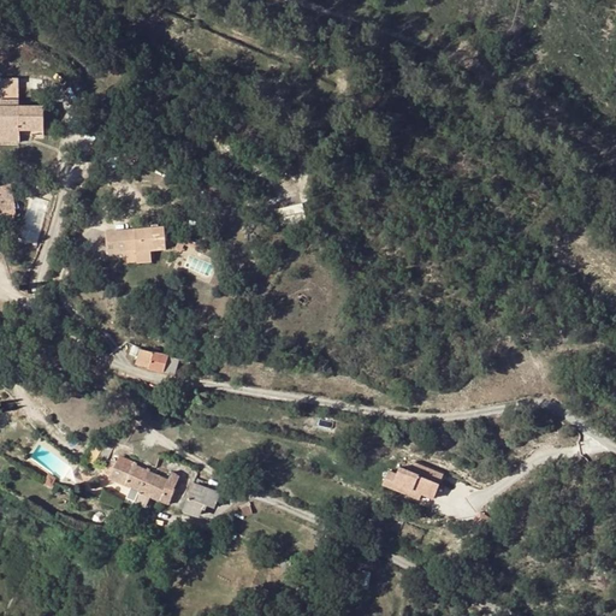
[(18,78),(0,77),(0,141),(19,142),(19,136),(43,136),(42,106),(19,106),(18,78)]
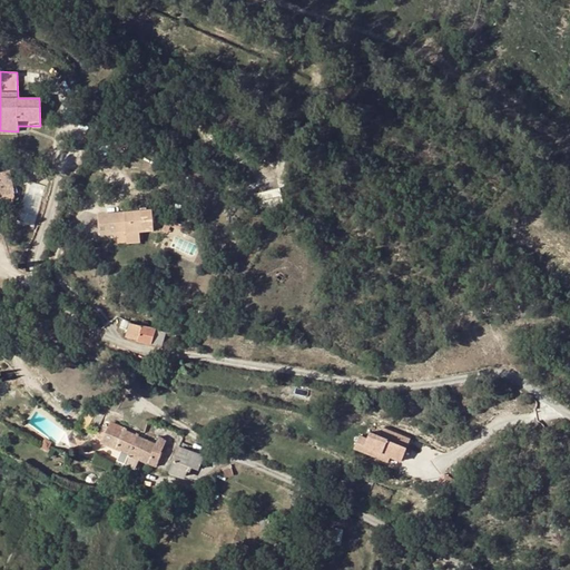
[(0,195),(13,193),(9,170),(0,172),(0,195)]
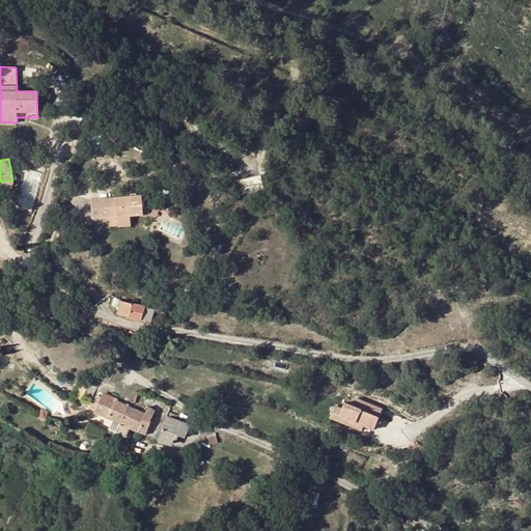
[(259,174),(240,177),(242,193),(261,190),(259,174)]
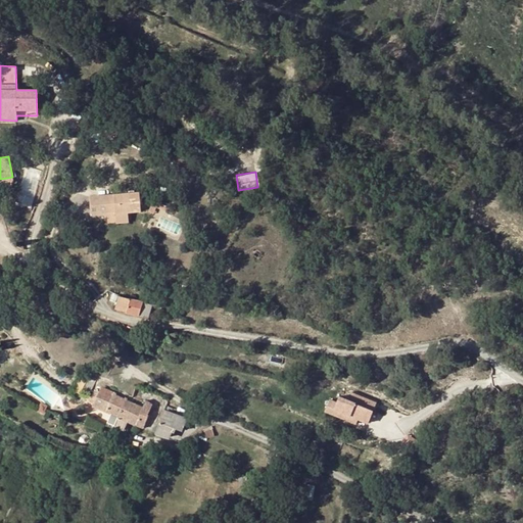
[(122,219),(122,212),(134,211),(133,198),(130,196),(84,202),(86,220),(101,218),(100,209),(108,209),(109,217),(110,225),(123,223),(122,219)]
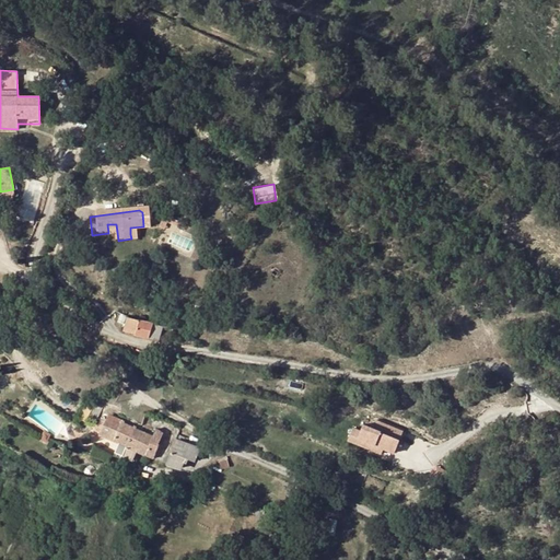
[(176,226),(159,219),(152,231),(160,234),(162,229),(174,233),(176,226)]
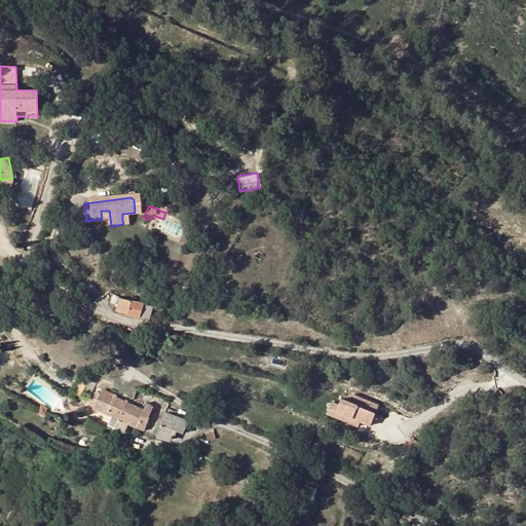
[(102,219),(110,218),(109,211),(101,211),(102,219)]
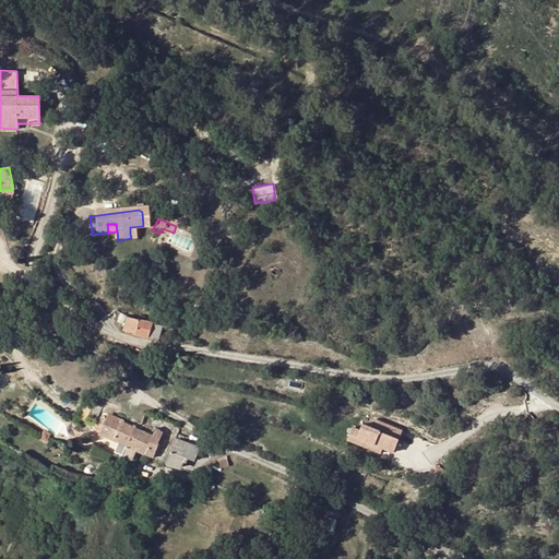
[(150,320),(138,317),(127,313),(122,330),(146,335),(150,320)]
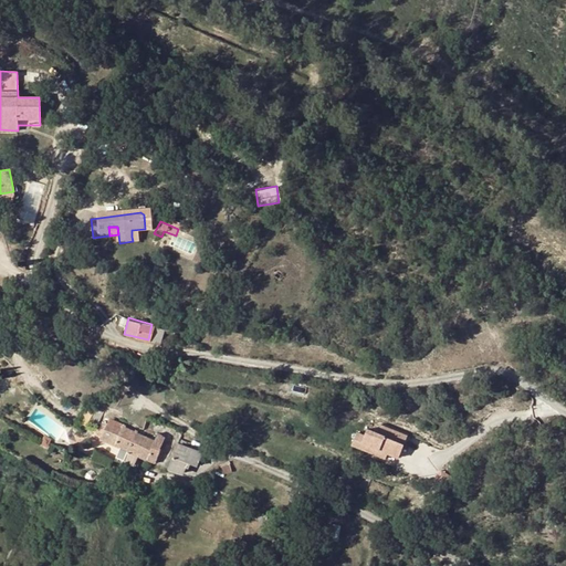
[(152,324),(148,339),(168,344),(173,329),(152,324)]
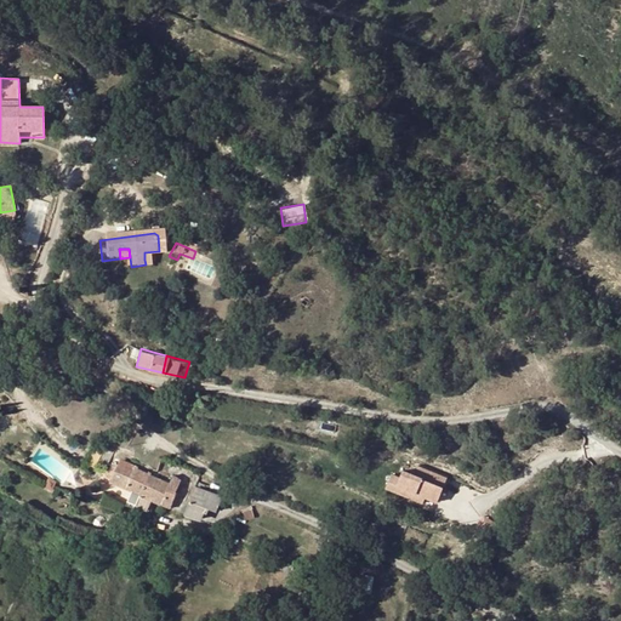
[(189,362),(184,377),(198,380),(203,365),(189,362)]
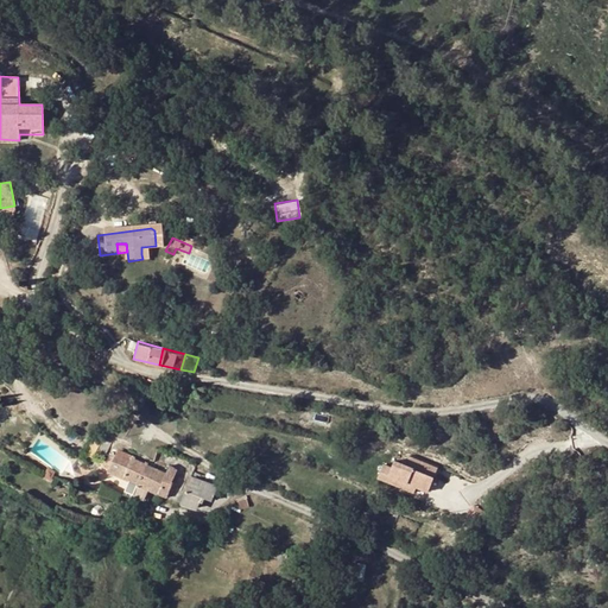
[(131,461),(115,454),(111,464),(111,472),(133,482),(128,492),(133,494),(137,483),(146,462),(133,456),(131,461)]
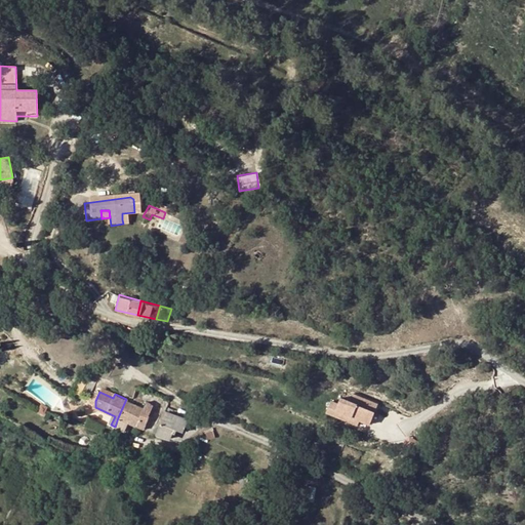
[(370,406),(345,396),(340,403),(333,400),(330,405),(323,402),(322,405),(364,422),(370,406)]
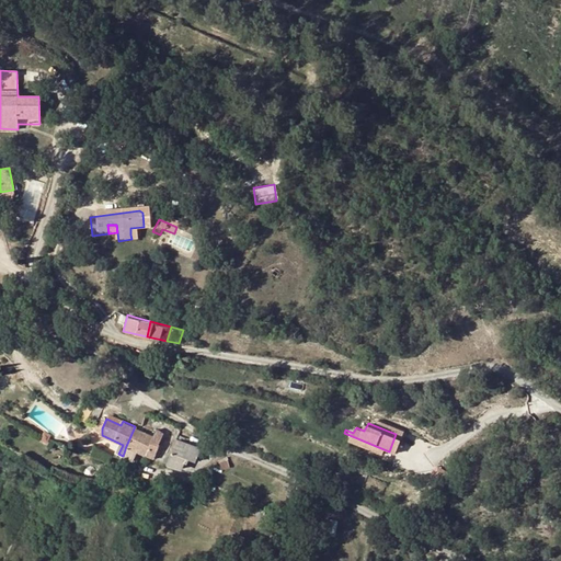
[(138,451),(147,456),(148,450),(155,435),(135,426),(126,446),(123,456),(134,461),(138,451)]
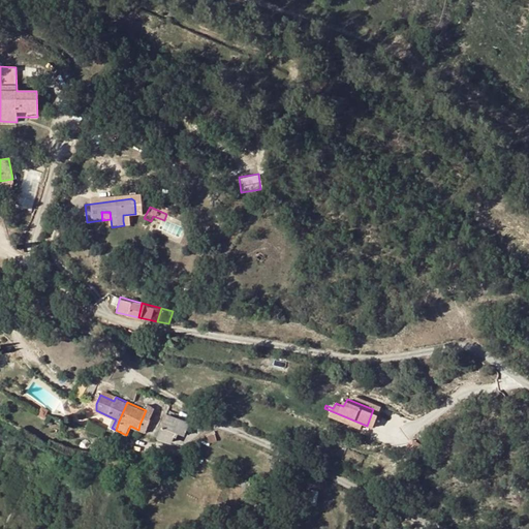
[(139,425),(138,430),(146,433),(157,409),(148,405),(146,410),(139,425)]
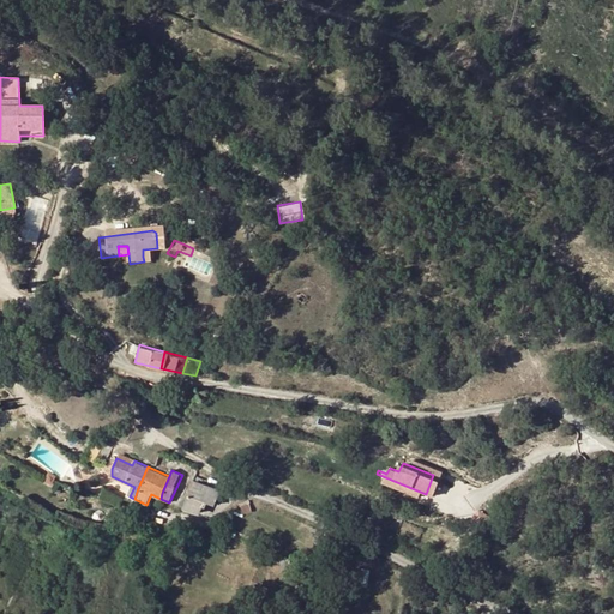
[(426,494),(377,474),(373,483),(396,494),(398,488),(423,499),(426,494)]
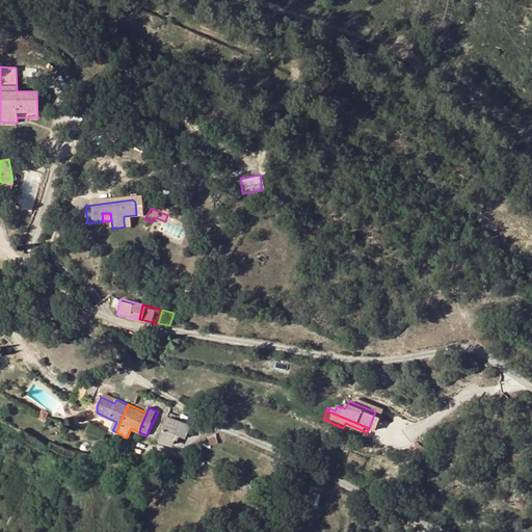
[(158,411),(147,435),(159,440),(163,429),(169,417),(158,411)]
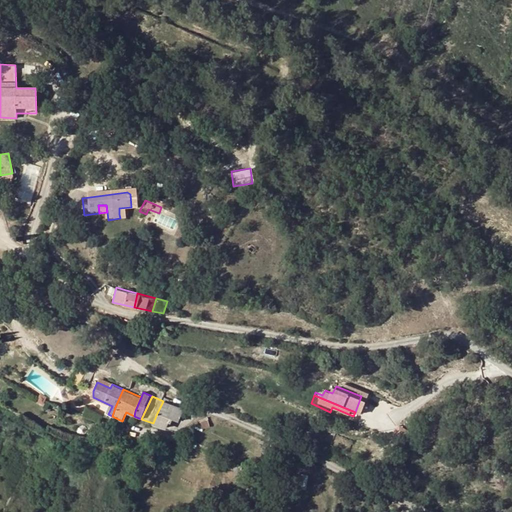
[(181,409),(163,401),(157,413),(153,423),(165,428),(168,422),(169,419),(172,420),(178,422),(183,410),(181,409)]
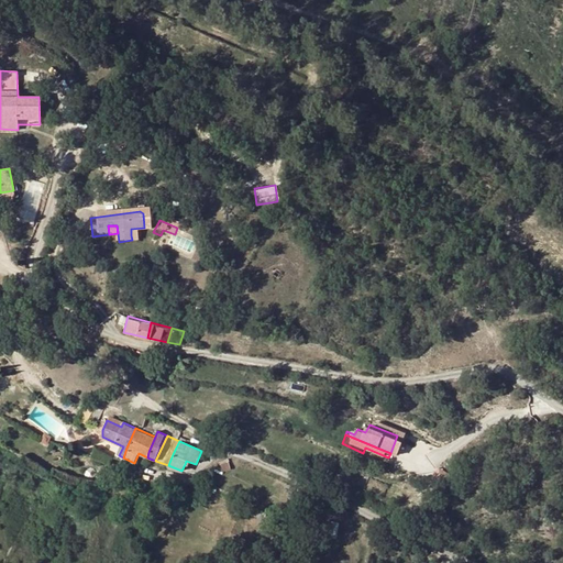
[(56,499),(64,501),(67,492),(59,489),(56,499)]
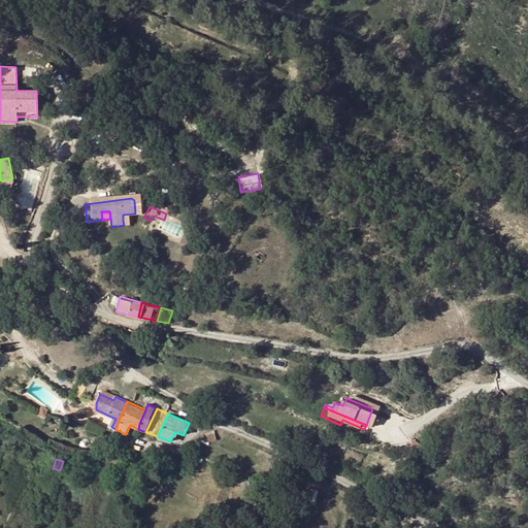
[(65,470),(72,472),(75,464),(67,462),(65,470)]
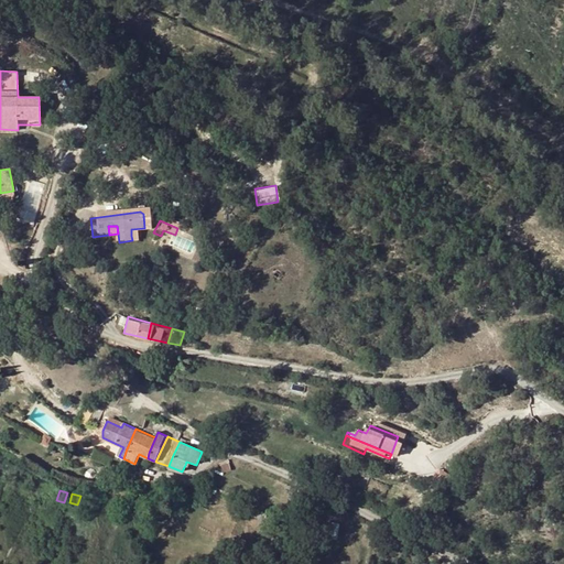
[(238,523),(259,535),(262,527),(241,514),(238,523)]
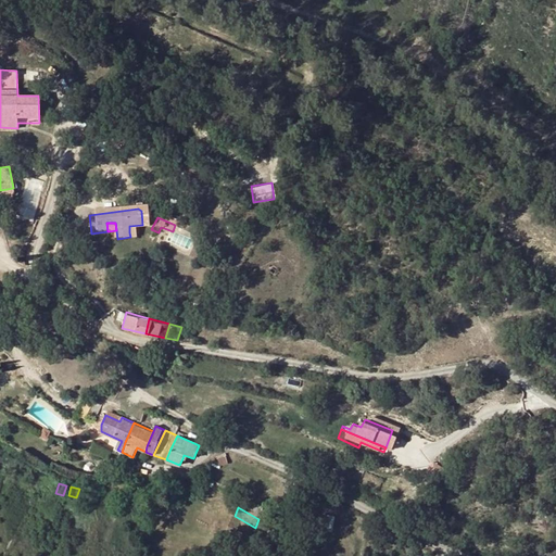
[(258,519),(255,528),(251,534),(261,539),(269,522),(261,516),(258,519)]
